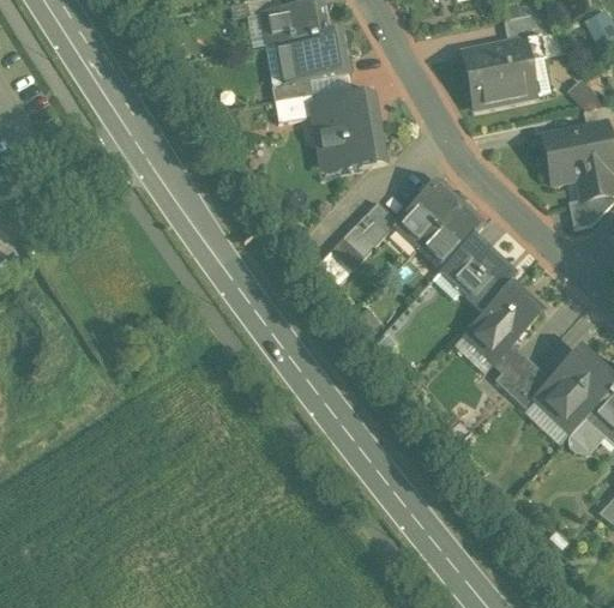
[(253,0),(246,1),(250,17),(265,13),(265,12),(282,10),(281,0),(253,0)]
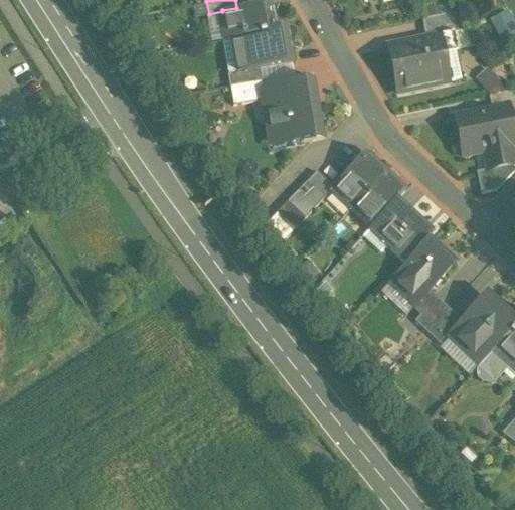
[(236,8),(222,10),(222,11),(227,37),(236,35),(272,29),(268,2),(236,8)]
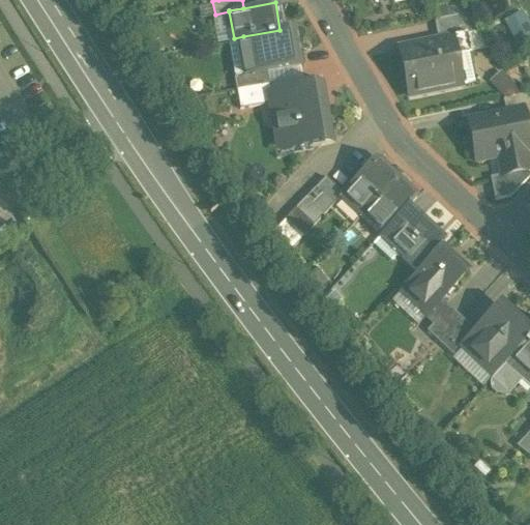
[(529,20),(523,6),(505,16),(520,42),(529,36),(529,20)]
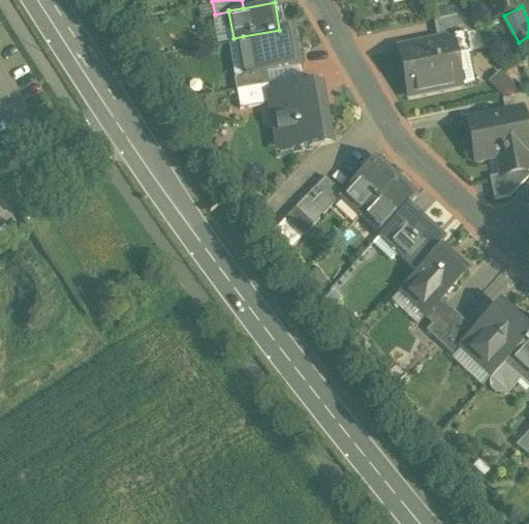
[(467,10),(434,17),(437,33),(475,25),(467,10)]
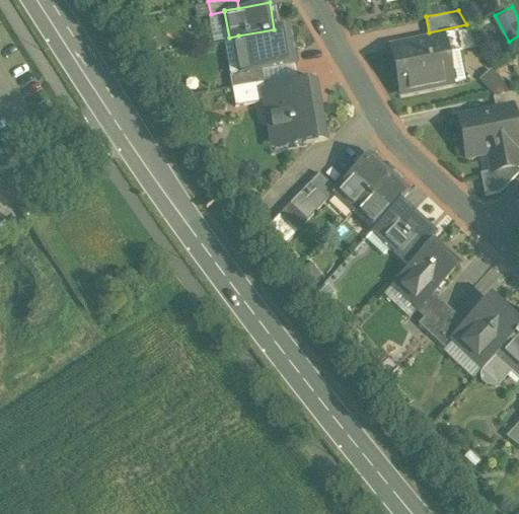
[(274,29),(238,35),(244,69),(244,71),(262,68),(294,63),(288,26),(274,29)]
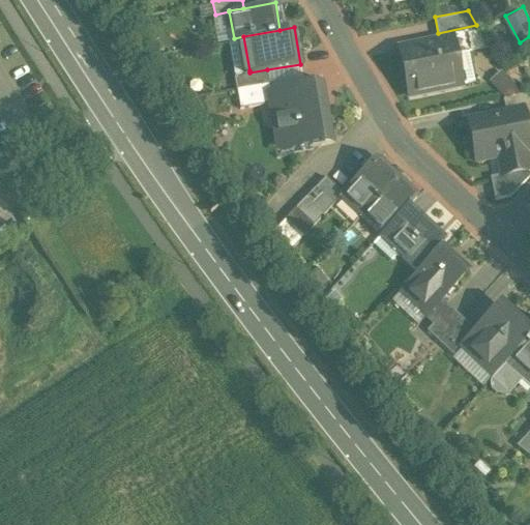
[(451,34),(401,45),(410,93),(461,83),(451,34)]
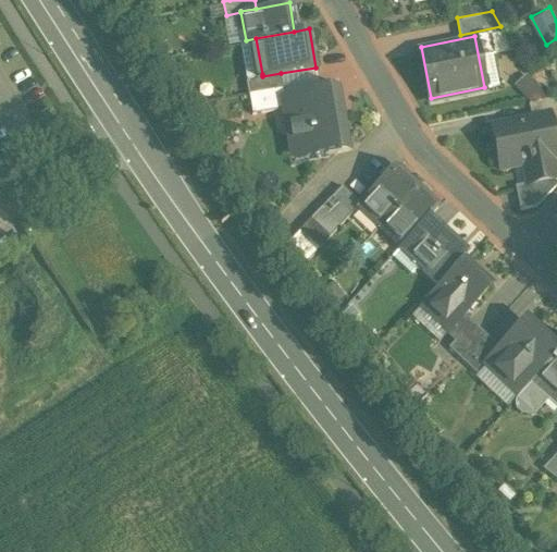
[(281,73),(262,76),(262,74),(247,78),(249,92),(283,86),(281,73)]
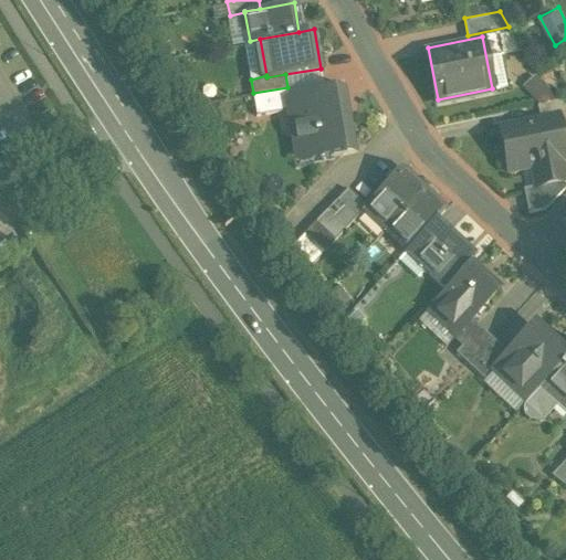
[(287,87),(253,93),(257,114),(291,107),(290,101),(287,87)]
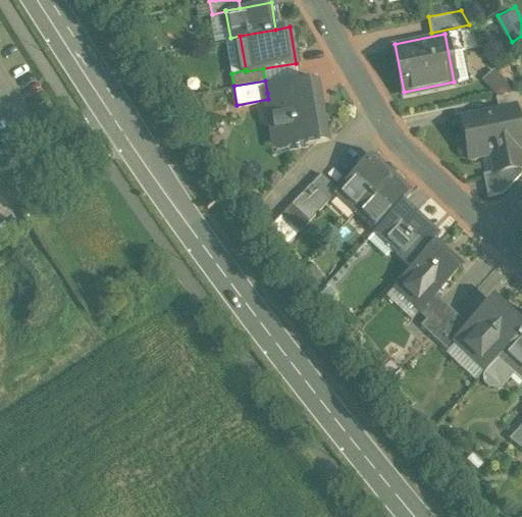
[(313,85),(267,93),(268,99),(276,143),(324,135),(320,114),(318,114),(313,85)]
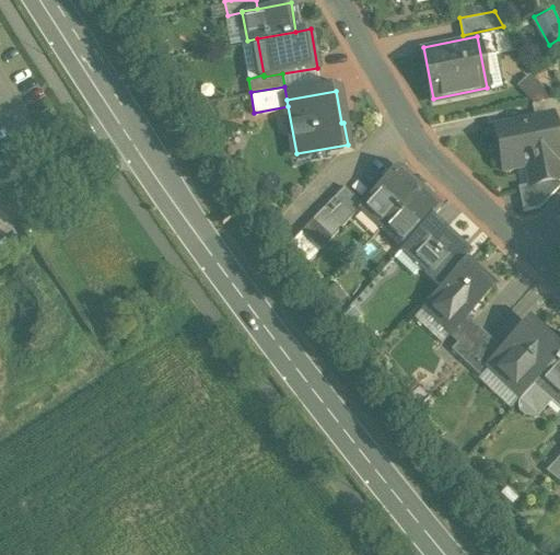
[(559,103),(555,96),(532,101),(535,116),(552,112),(555,122),(559,119),(559,103)]
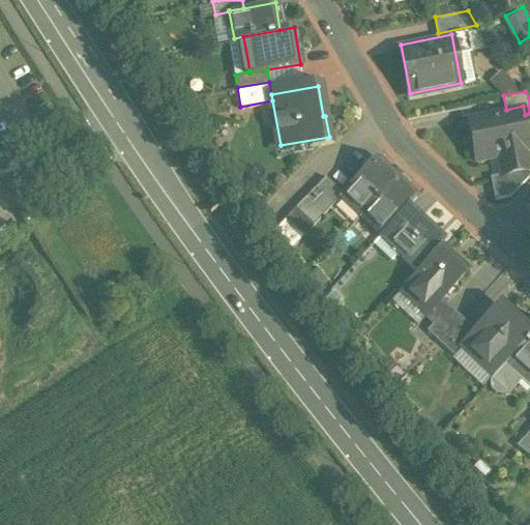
[(506,110),(468,117),(476,158),(504,153),(507,169),(501,171),(501,172),(501,173),(528,168),(529,167),(529,162),(527,148),(529,147),(529,141),(525,115),(523,106),(506,110)]
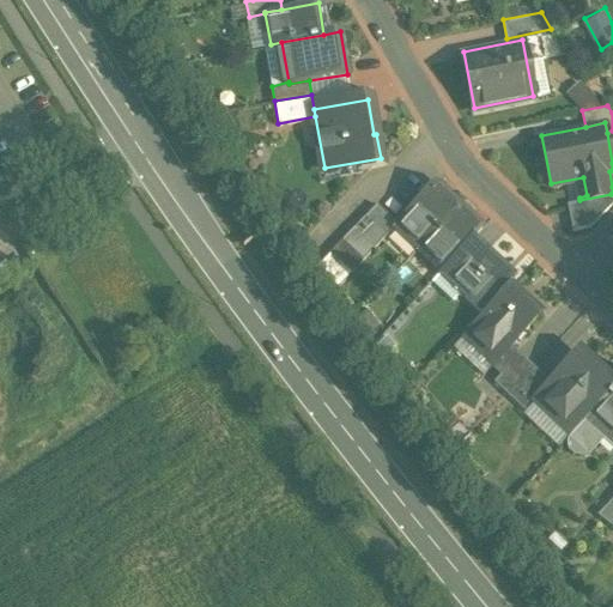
[(459,204),(435,181),(398,220),(395,223),(419,246),(459,204)]
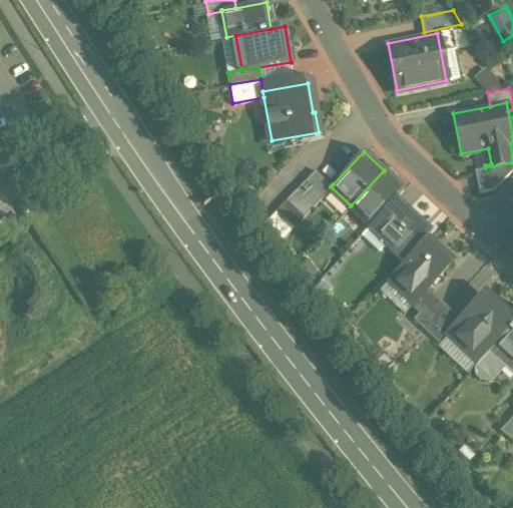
[(511,162),(485,167),(485,166),(475,168),(479,190),(494,187),(512,168),(511,162)]
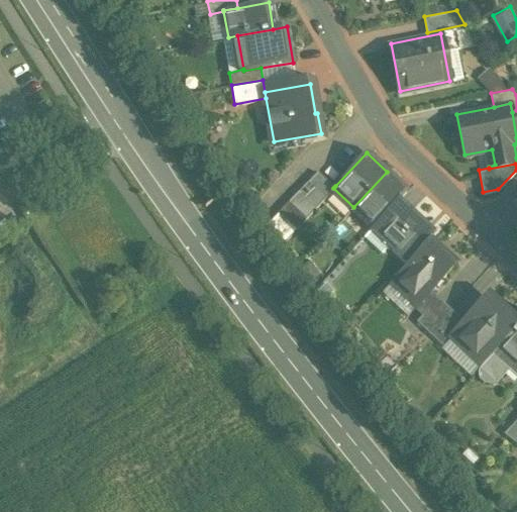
[(335,186),(318,170),(308,180),(325,196),(333,188),(335,186)]
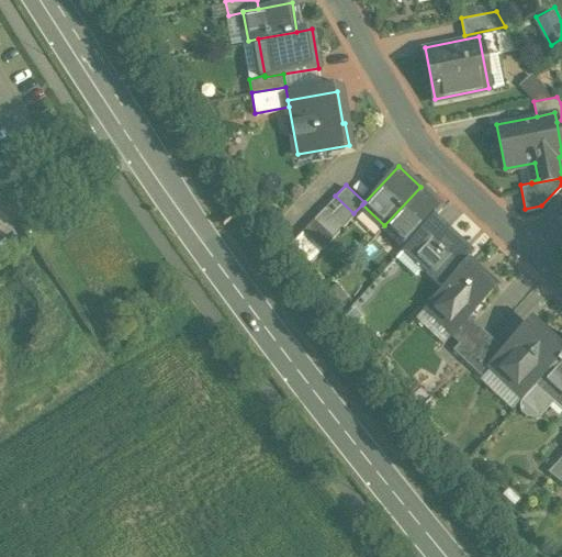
[(420,187),(384,225),(406,245),(433,216),(442,207),(420,187)]
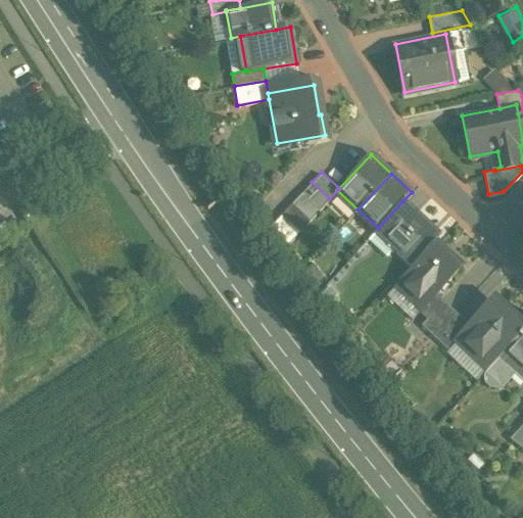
[(311,219),(292,201),(281,214),(299,231),(311,219)]
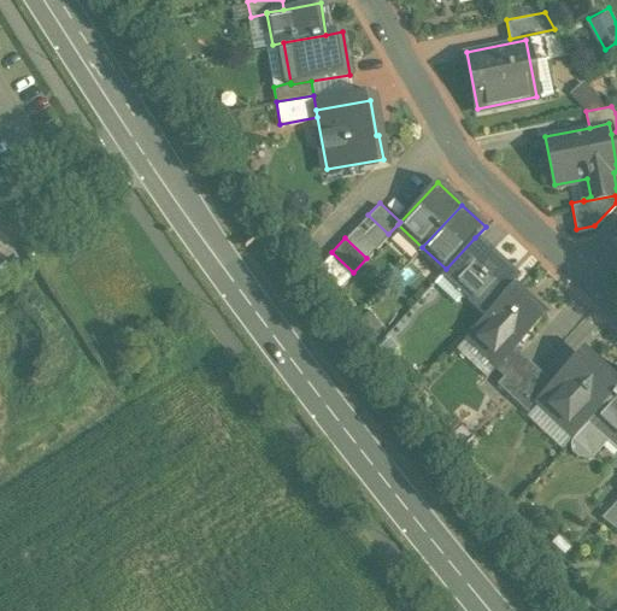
[(446,269),(442,272),(444,274),(450,268),(460,278),(488,250),(475,238),(446,269)]
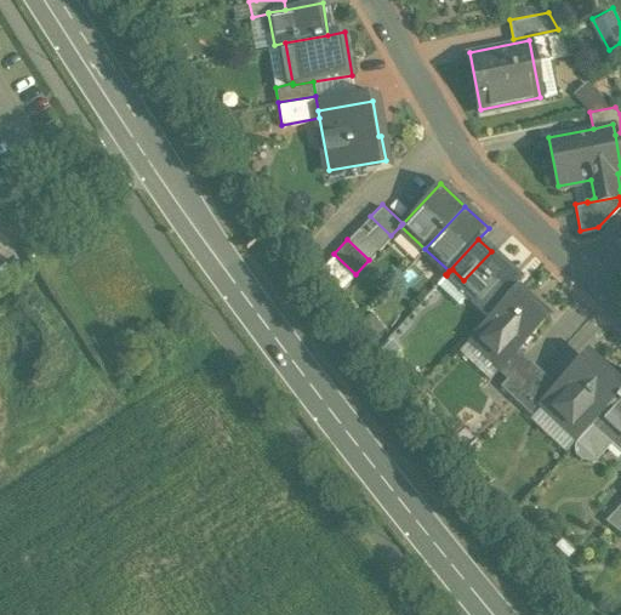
[(523,282),(491,251),(463,280),(453,269),(446,275),(489,317),(513,291),(523,282)]
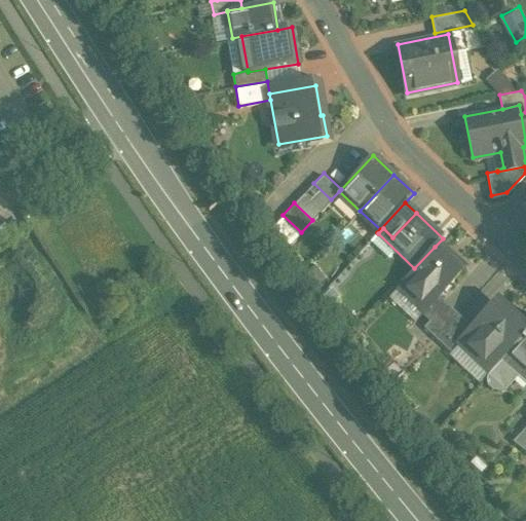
[(301,232),(283,215),(271,227),(287,248),(301,232)]
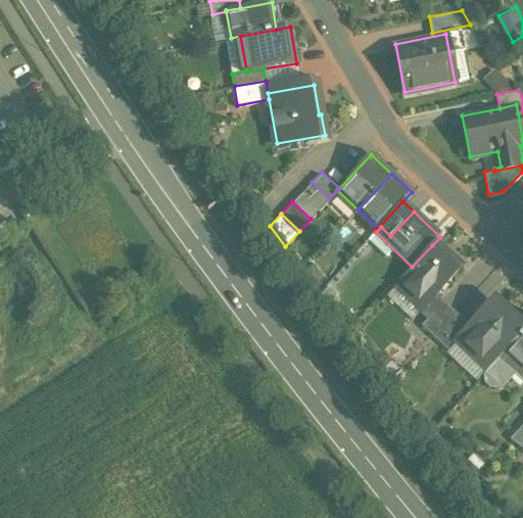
[(412,267),(393,286),(420,311),(436,293),(458,270),(432,245),(412,267)]
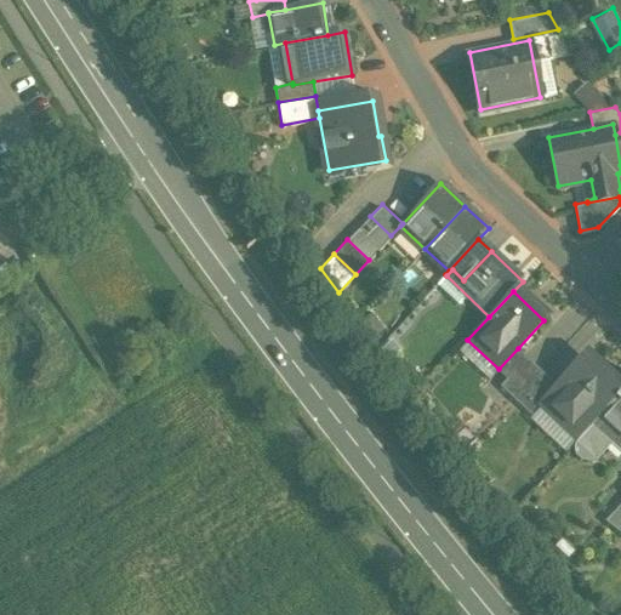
[(518,348),(499,369),(507,377),(500,385),(513,397),(540,369),(518,348)]
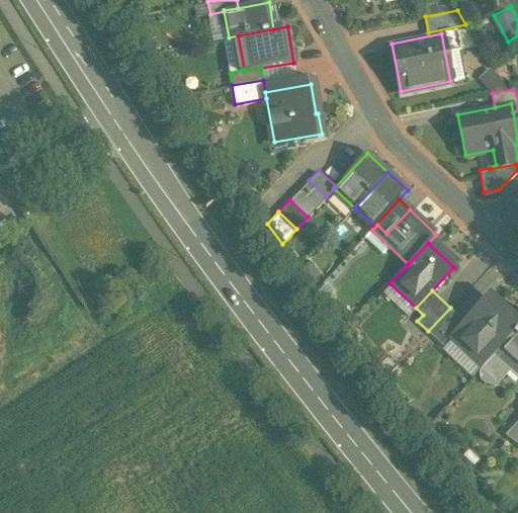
[(465,322),(449,339),(450,339),(481,367),(517,328),(487,298),(465,322)]
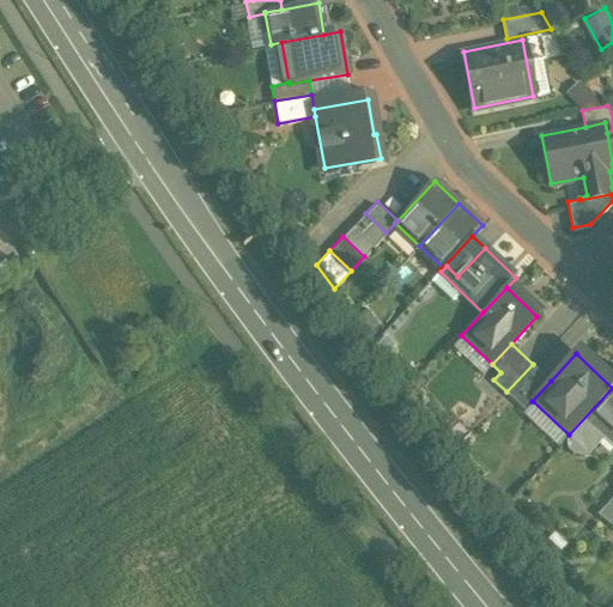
[(533,364),(507,392),(526,410),(533,401),(532,401),(551,381),(533,364)]
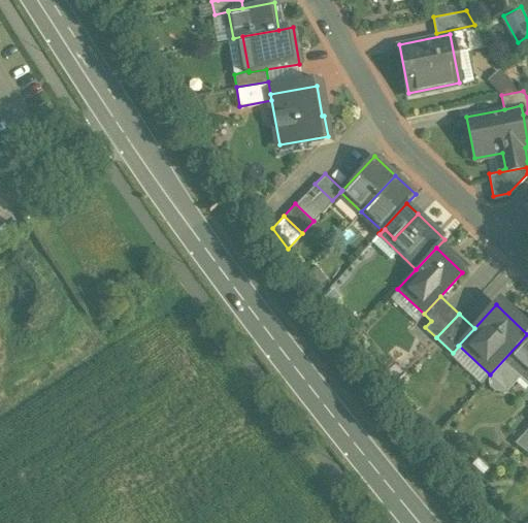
[(527,333),(527,334),(490,374),(488,380),(489,386),(493,389),(499,390),(504,387),(517,373),(516,371),(521,366),(527,372),(527,333)]
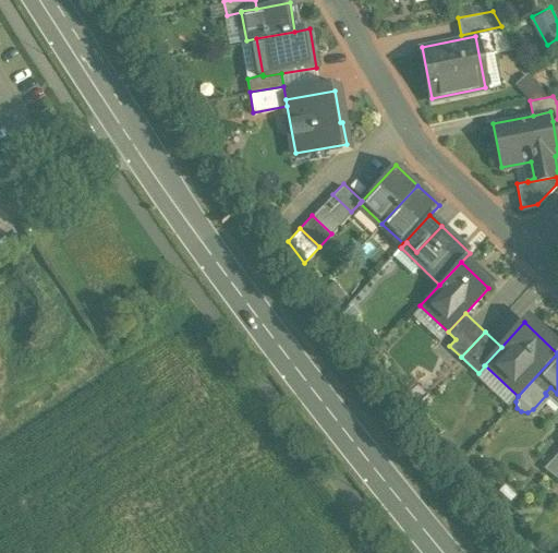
[(557,452),(544,467),(557,478),(557,452)]
